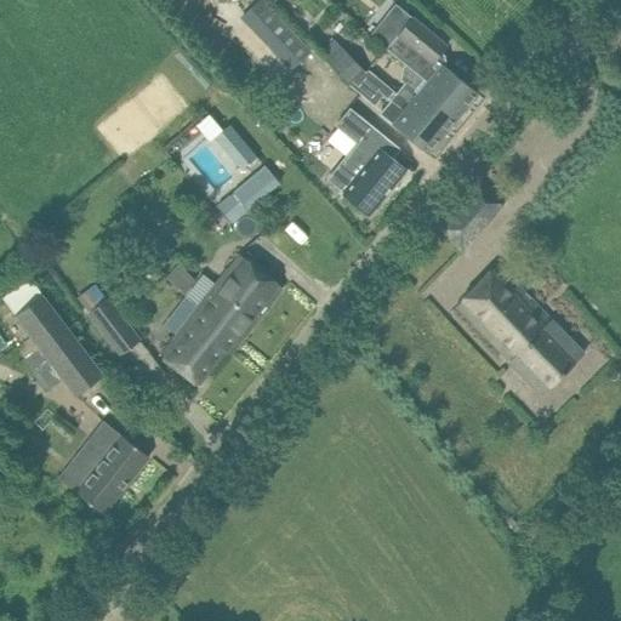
[(244,22),(289,69),(308,51),(263,4),(244,22)]
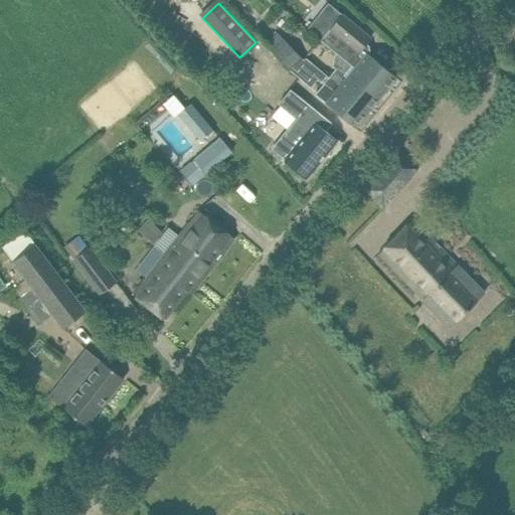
[(379,97),(395,76),(367,53),(369,51),(368,45),(366,43),(370,38),(341,14),(320,40),(354,68),(357,64),(371,76),(364,84),(379,97)]
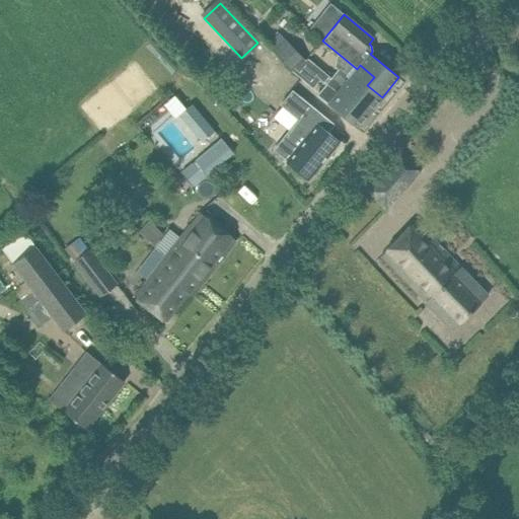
[(284,39),(272,52),(292,72),(305,60),(284,39)]
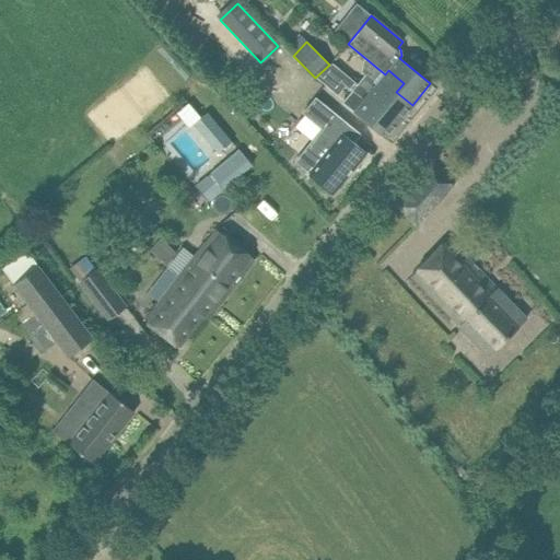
[(376,84),(364,74),(341,103),(385,138),(412,105),(396,92),(404,83),(388,70),(385,74),(376,84)]
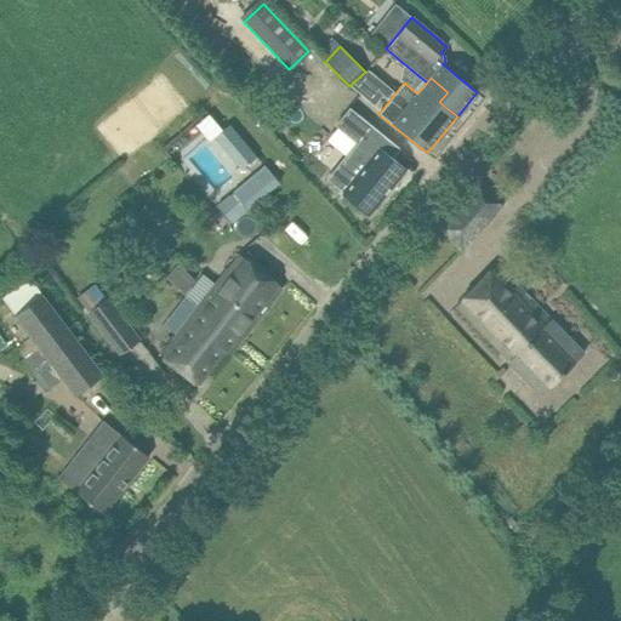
[(357,142),(328,178),(342,191),(341,193),(349,201),(369,216),(406,170),(391,158),(391,157),(398,148),(348,109),(336,125),(357,142)]
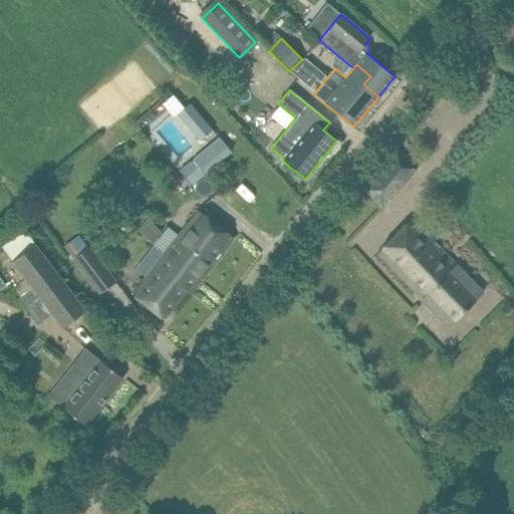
[(189,102),(176,113),(199,142),(213,131),(189,102)]
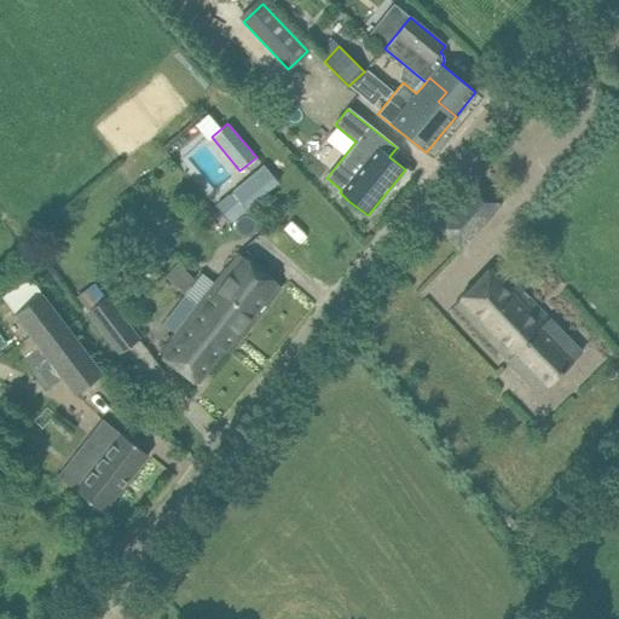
[(253,173),(231,190),(246,207),(267,190),(253,173)]
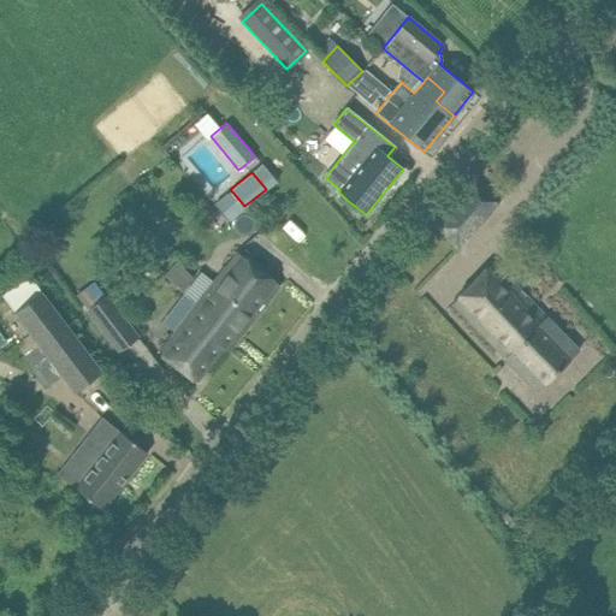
[(474,176),(431,224),(457,249),(501,199),(474,176)]
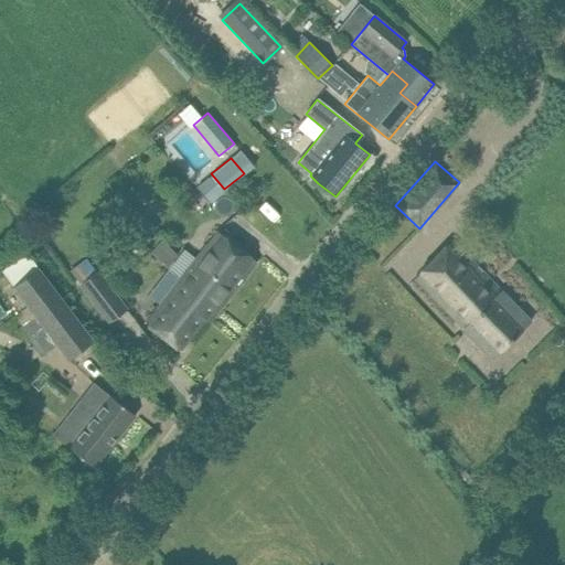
[(256,262),(217,231),(181,277),(221,308),(256,262)]
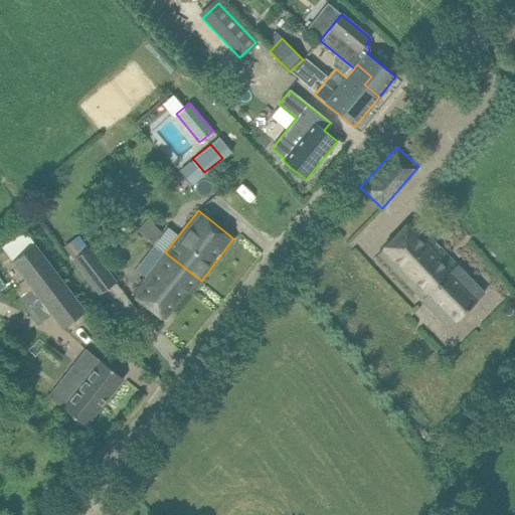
[(377,253),(392,268),(452,323),(486,290),(412,218),(377,253)]
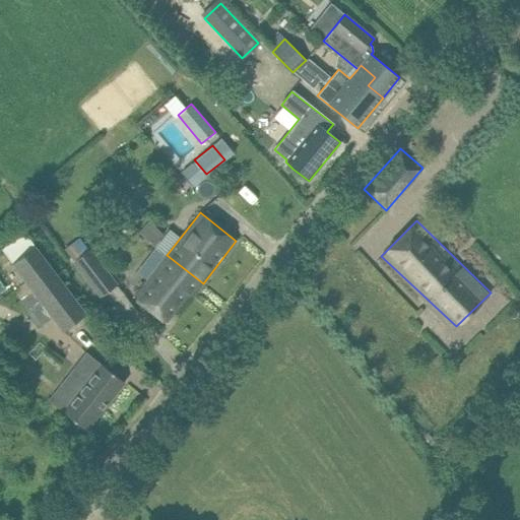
[(165,233),(150,221),(138,235),(152,247),(165,233)]
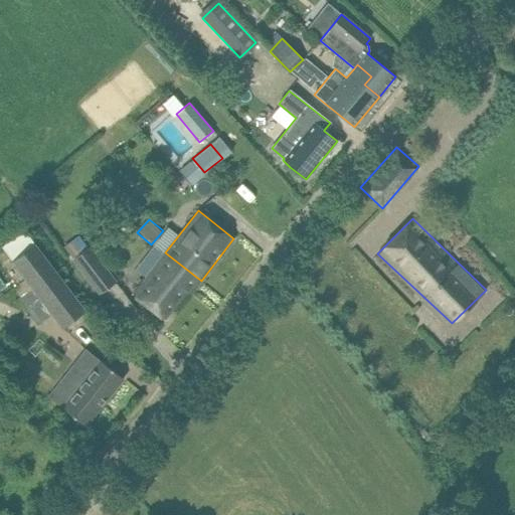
[(84,311),(24,230),(1,247),(62,328),(84,311)]
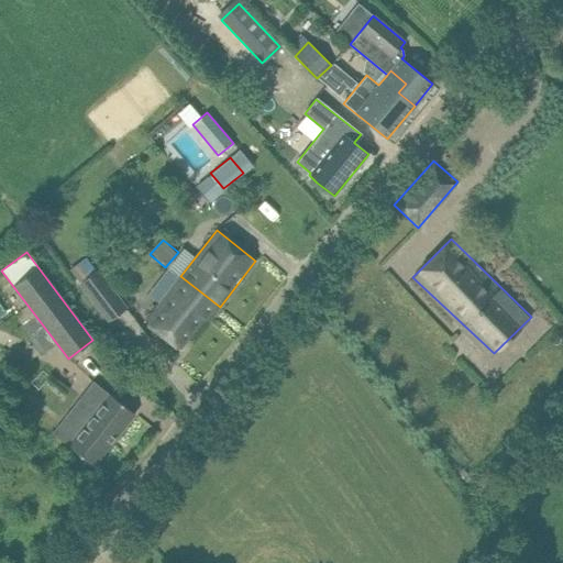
[(97,269),(79,283),(109,322),(127,308),(97,269)]
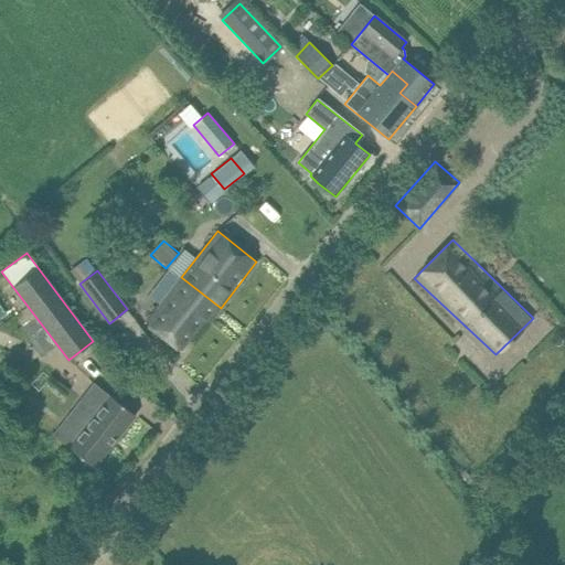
[(209,322),(221,308),(181,277),(146,322),(180,350),(204,319),(209,322)]
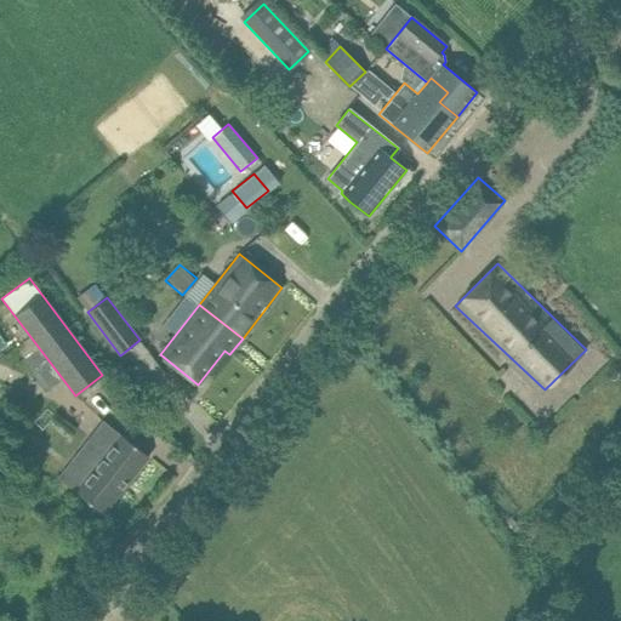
[(103,513),(148,456),(120,434),(75,491),(103,513)]
